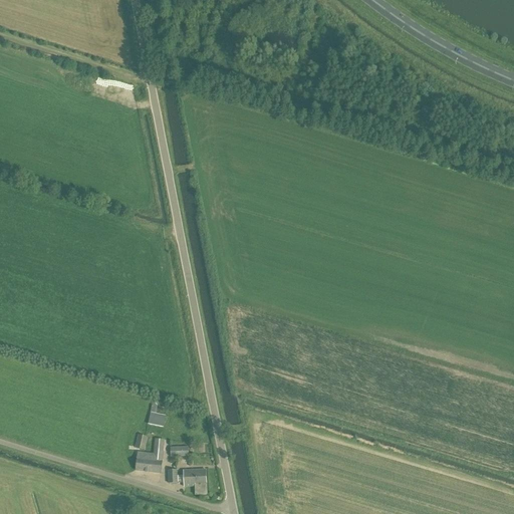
[(163,428),(166,417),(156,414),(157,406),(166,408),(167,404),(153,401),(151,413),(149,424),(163,428)]
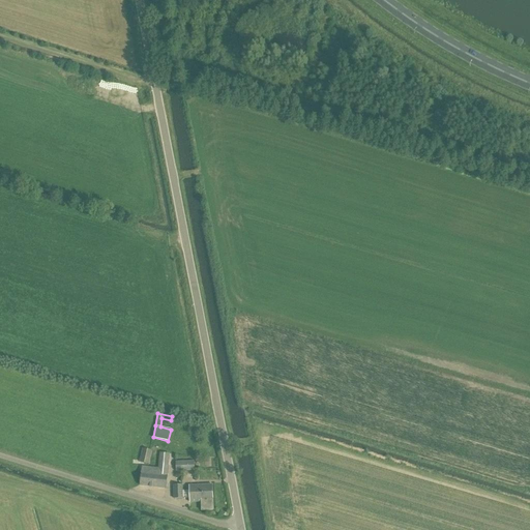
[(149,464),(152,450),(142,448),(140,462),(149,464)]
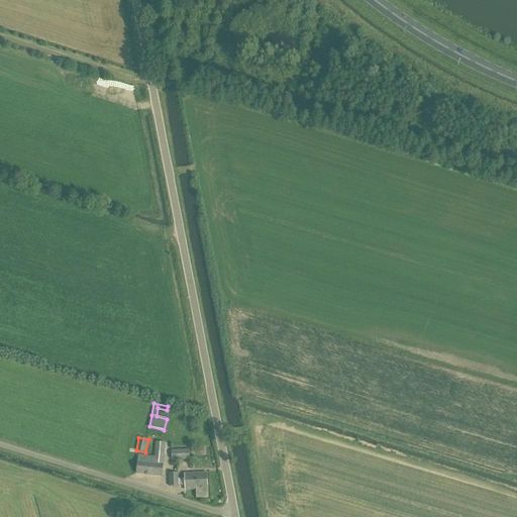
[(136,474),(162,476),(162,477),(164,463),(166,442),(156,441),(154,456),(138,454),(136,474)]
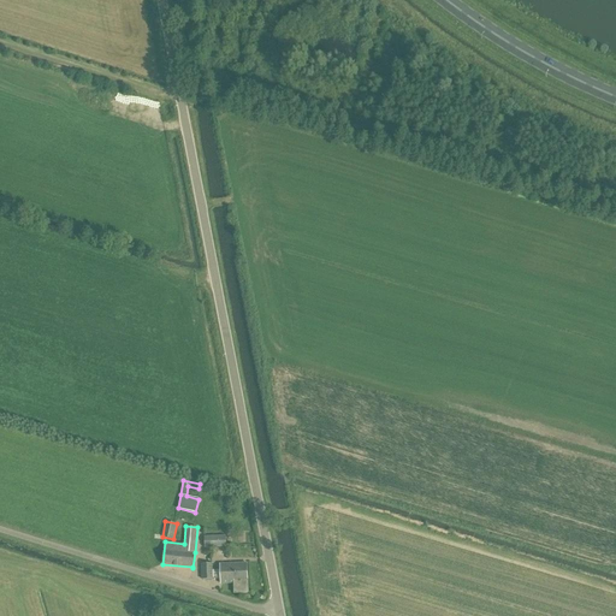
[(205,548),(226,546),(225,537),(205,537),(205,548)]
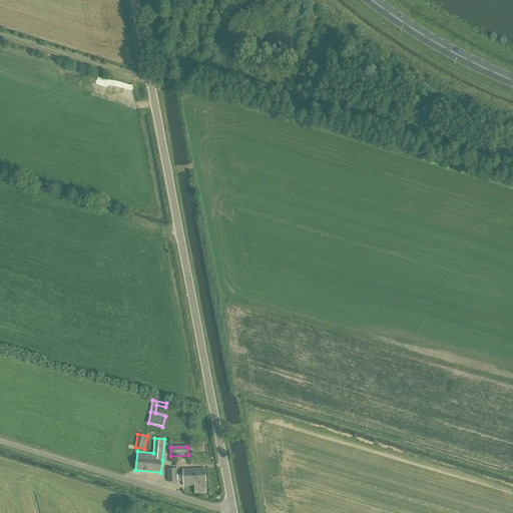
[(195,494),(205,493),(204,469),(183,470),(183,475),(176,475),(176,469),(168,470),(168,483),(183,482),(184,486),(194,485),(195,494)]
